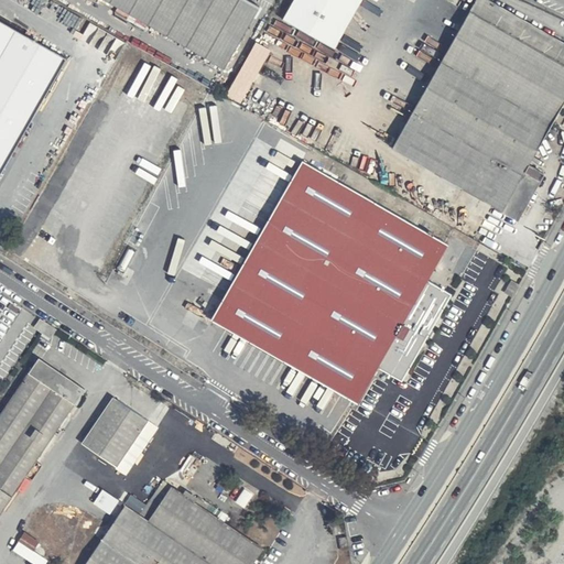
[(251,0),(107,0),(224,66),(260,4),(251,0)]
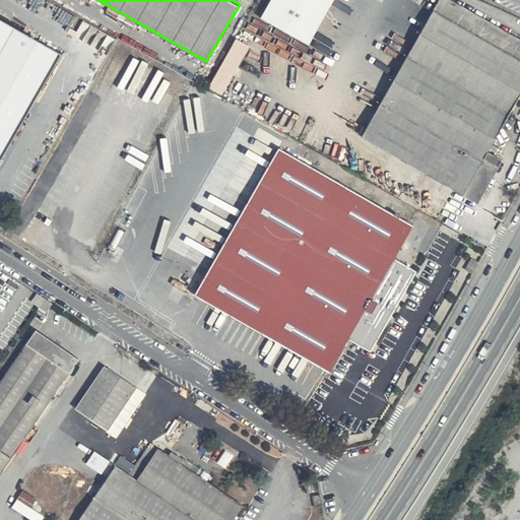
[(332,0),(271,0),(261,19),(309,46),(332,0)]
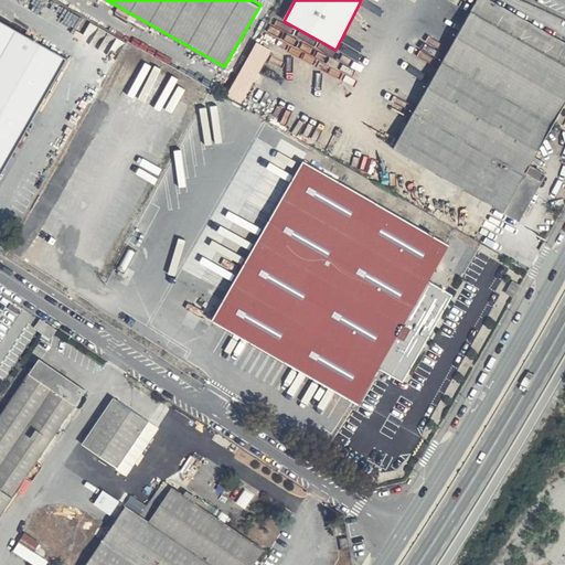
[(564,100),(564,48),(484,0),(478,0),(394,142),(519,220),(544,174),(529,163),(564,100)]
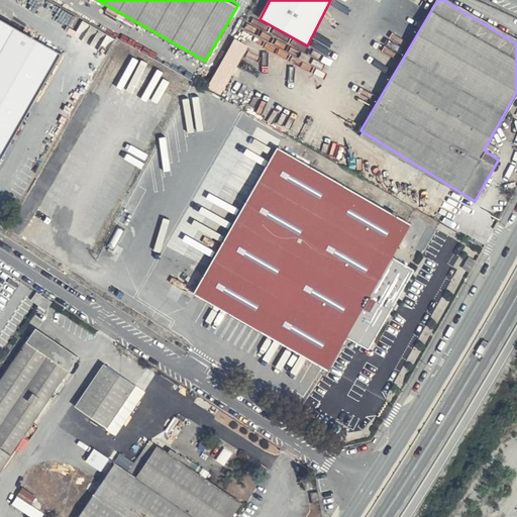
[(0,17),(0,157),(61,54),(0,17)]
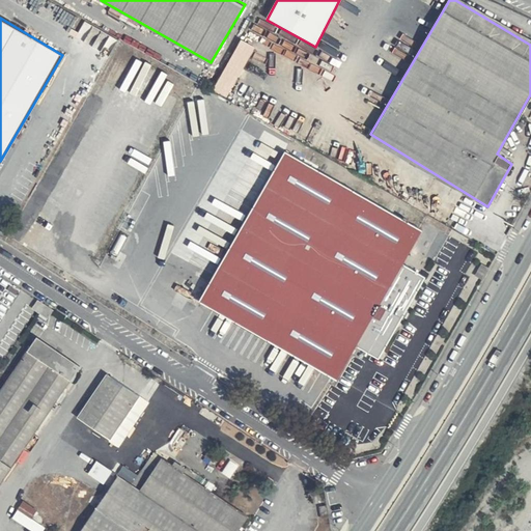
[(243,37),(214,87),(228,95),(256,46),(243,37)]
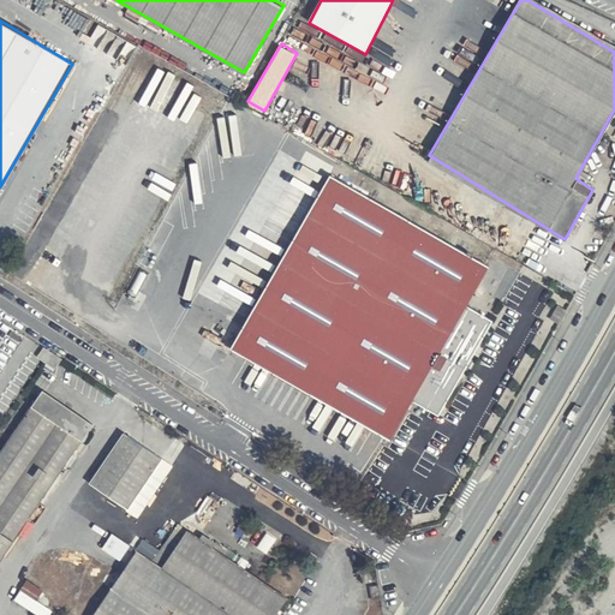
[(389,210),(332,177),(232,348),(392,440),(415,399),(441,415),(491,323),(465,309),(488,266),(389,210)]
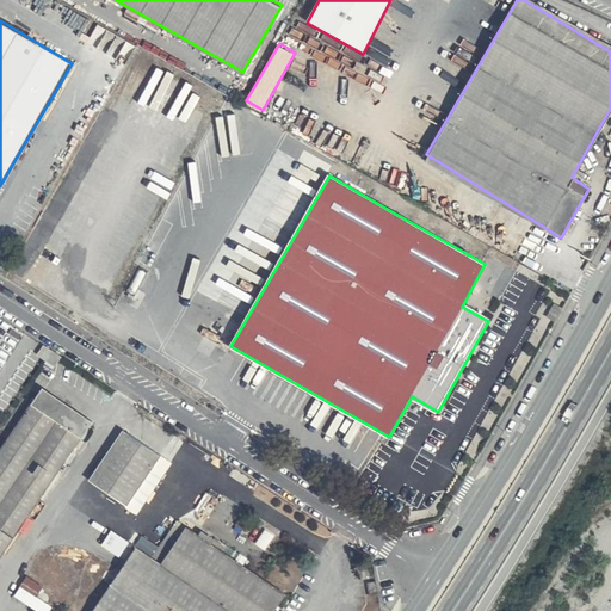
[(560,306),(550,300),(544,312),(554,318),(560,306)]
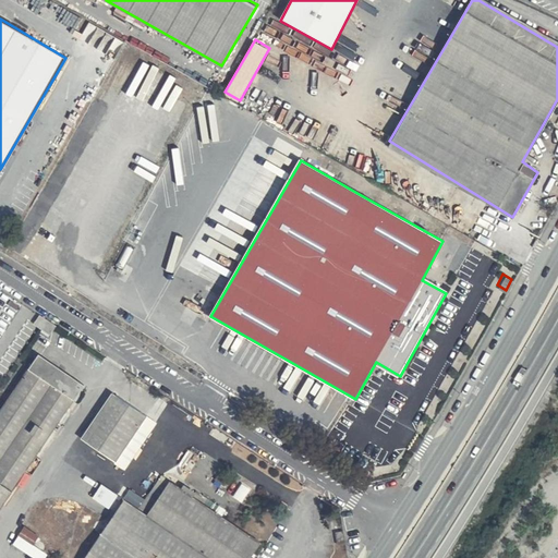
[(57,325),(39,314),(33,325),(40,329),(49,336),(57,325)]
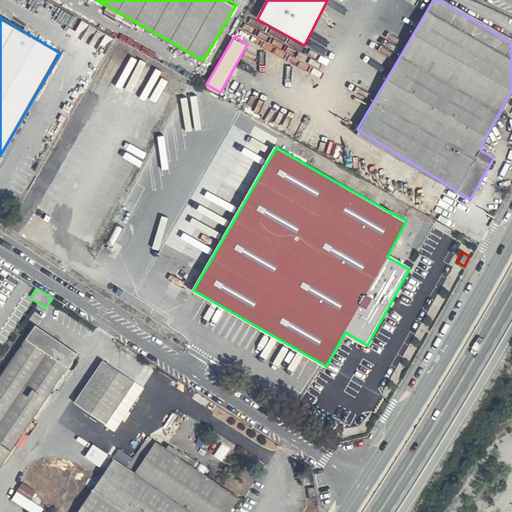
[(0,468),(76,352),(35,325),(0,375),(0,468)]
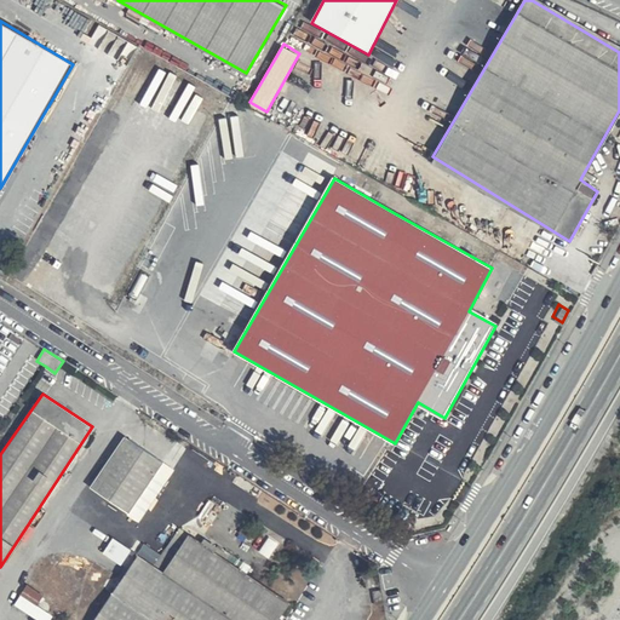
[(177,465),(127,431),(90,486),(141,520),(177,465)]
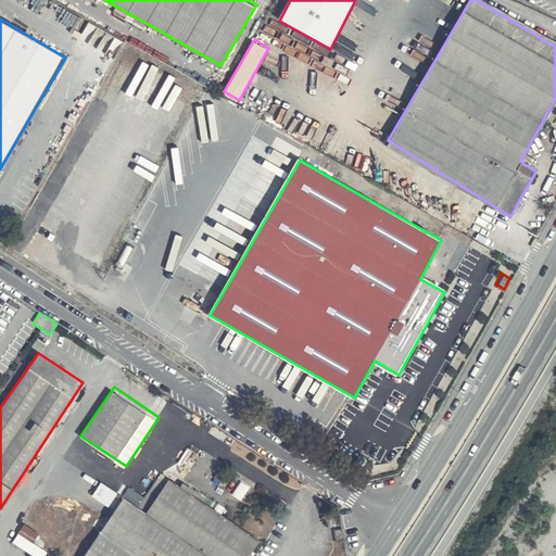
[(369,453),(364,463),(369,466),(376,457),(369,453)]
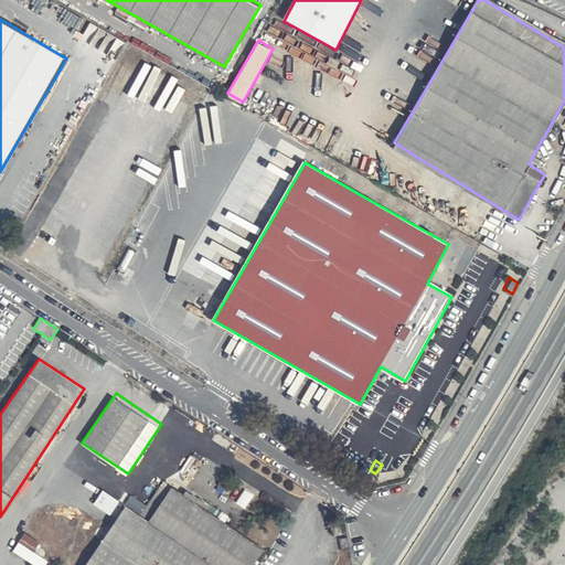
[(148,515),(222,564),(252,564),(263,551),(169,486),(148,515)]
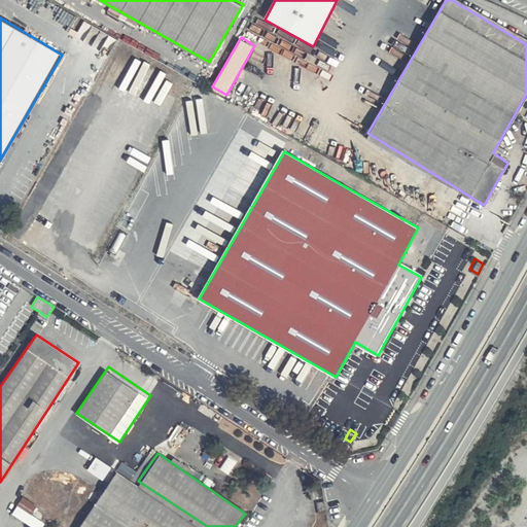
[(89,468),(104,479),(112,465),(97,456),(89,468)]
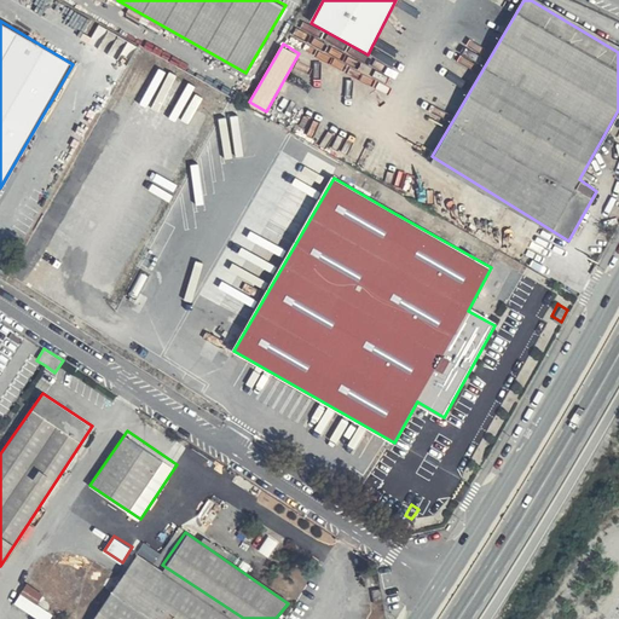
[(243,618),(162,565),(161,567),(139,554),(94,618),(243,618)]
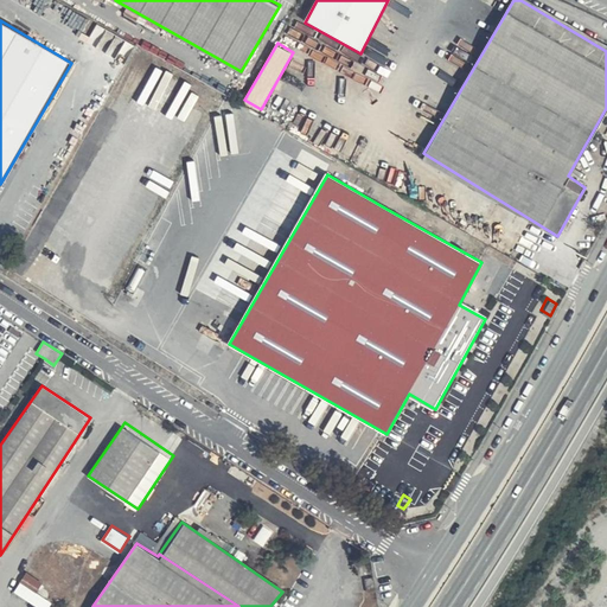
[(43,606),(49,606),(52,601),(38,592),(44,581),(27,572),(16,590),(43,606)]
